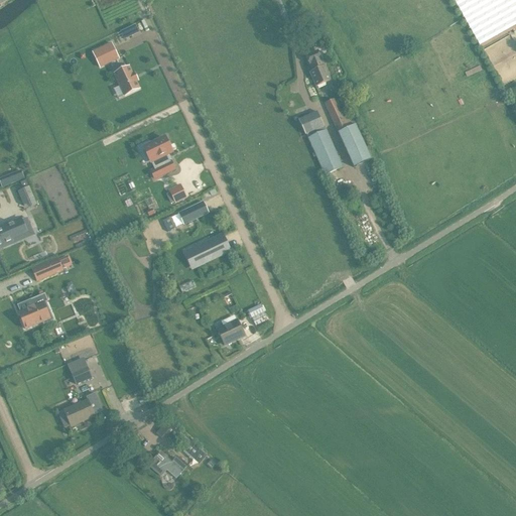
[(452,0),(478,46),(515,25),(515,1),(515,0),(452,0)]
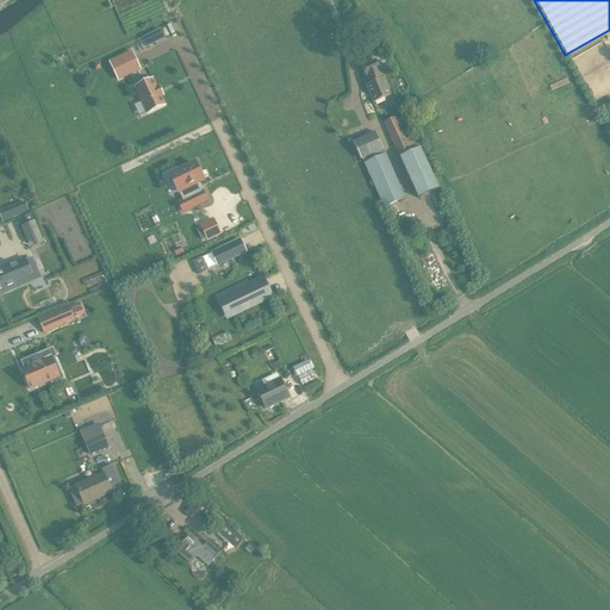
[(352,17),(343,20),(349,33),(358,30),(352,17)]
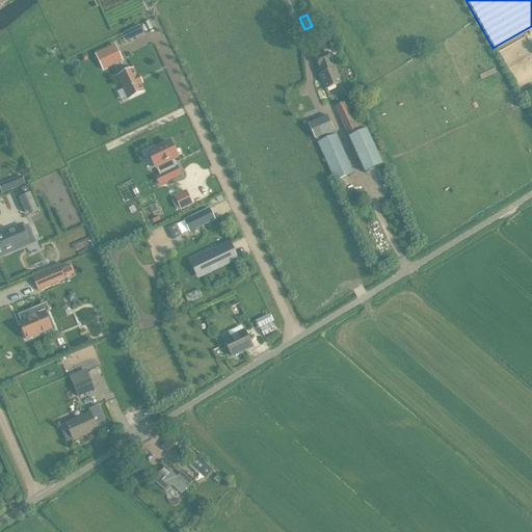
[(132,30),(125,33),(128,42),(135,37),(132,30)]
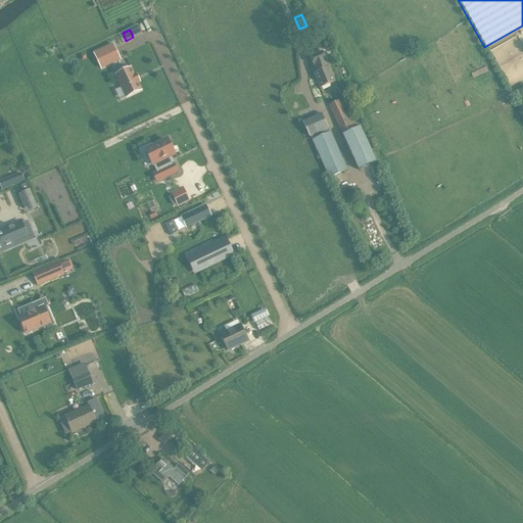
[(112,45),(94,54),(101,68),(120,59),(112,45)]
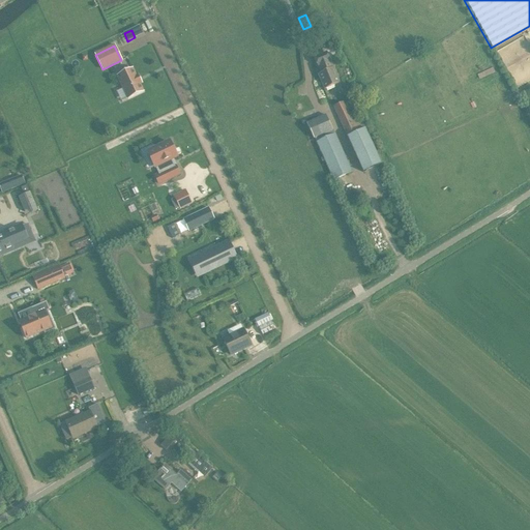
[(332,68),(330,62),(331,62),(327,53),(314,58),(318,67),(319,66),(322,74),(318,75),(325,90),(340,83),(333,68),(332,68)]
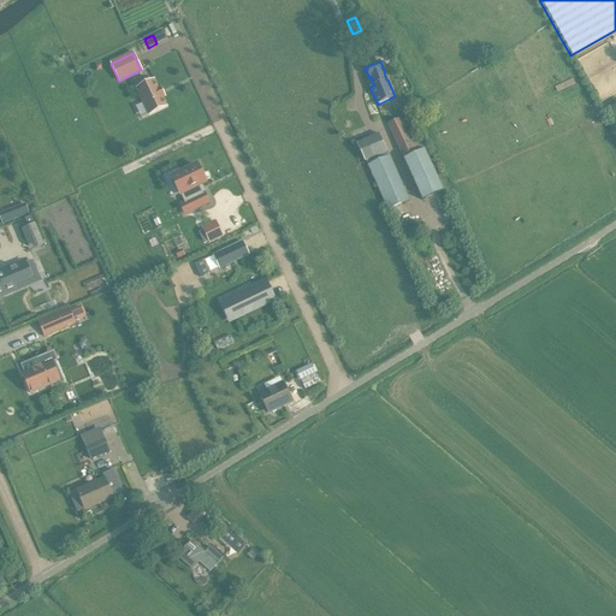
[(154,81),(136,89),(149,114),(166,106),(163,98),(165,96),(160,88),(158,89),(154,81)]
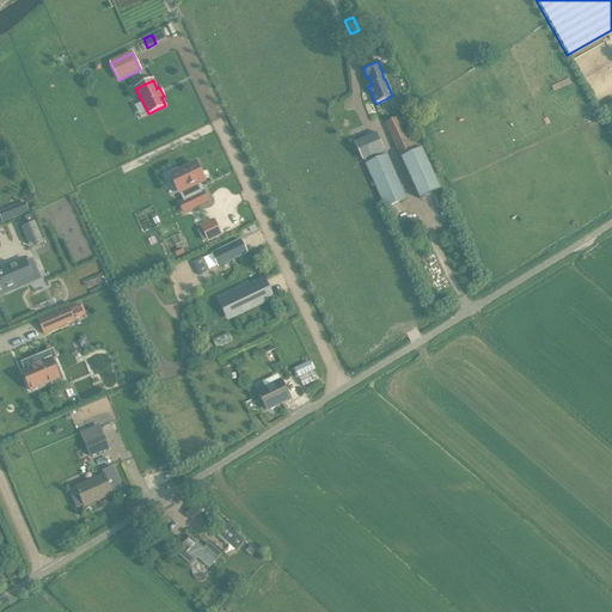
[(385,123),(418,197),(420,199),(440,190),(421,148),(414,130),(404,135),(397,118),(385,123)]
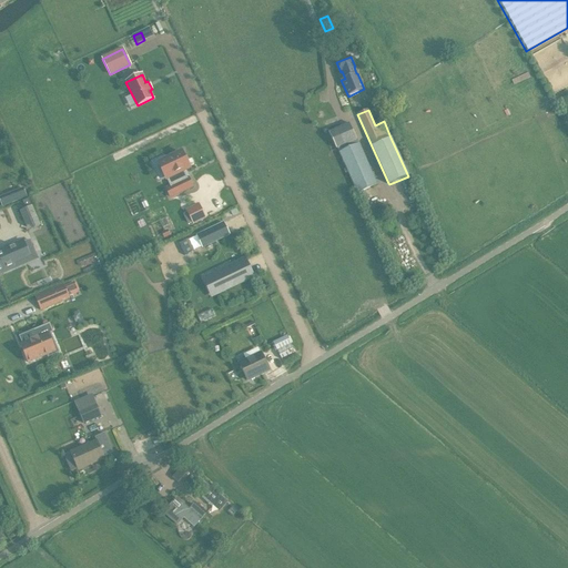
[(337,149),(338,152),(357,193),(377,184),(358,143),(356,140),(357,140),(350,123),(328,133),(336,150),(337,149)]
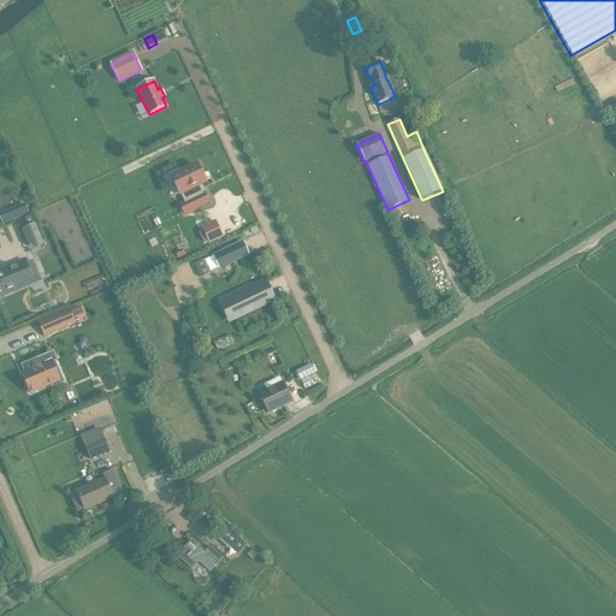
[(197,166),(172,178),(179,194),(181,194),(184,202),(181,205),(185,214),(208,202),(205,194),(203,194),(199,185),(206,182),(197,166)]
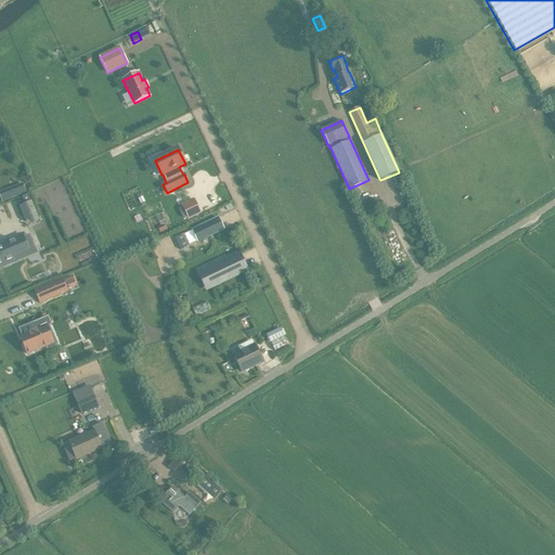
[(23,184),(16,186),(20,194),(26,192),(23,184)]
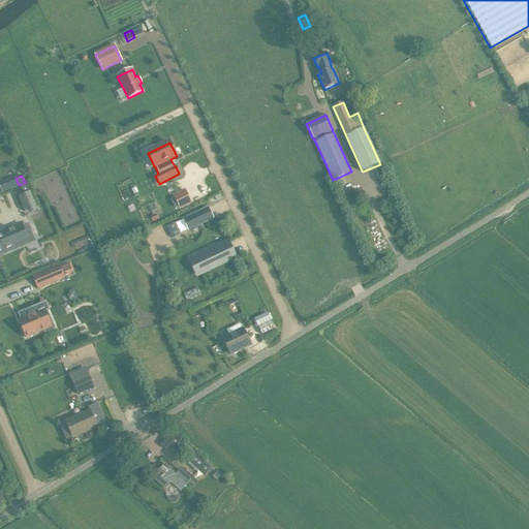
[(23,192),(18,194),(26,216),(37,211),(27,185),(21,187),(23,192)]
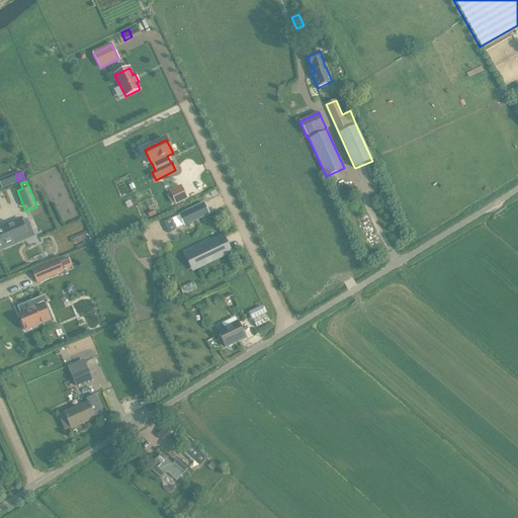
[(172,194),(168,196),(172,203),(175,202),(176,204),(187,199),(181,186),(170,192),(172,194)]
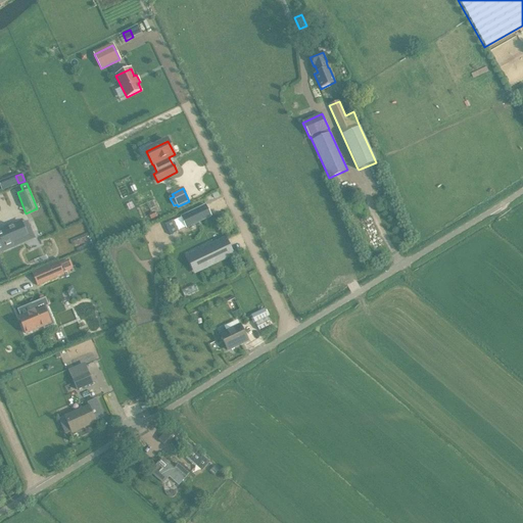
[(205,205),(184,216),(189,227),(210,217),(205,205)]
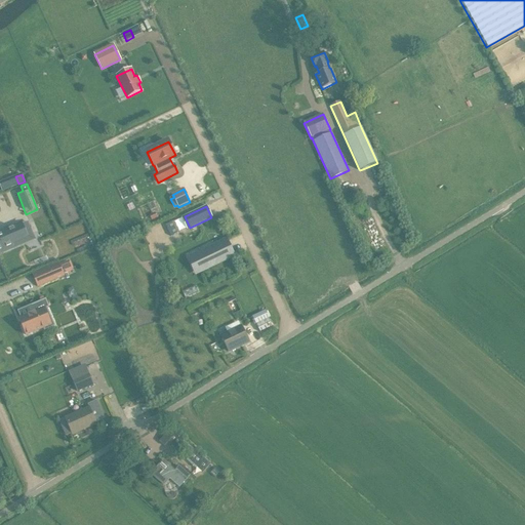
[(0,253),(13,248),(11,243),(32,234),(28,223),(22,225),(21,223),(4,230),(5,234),(1,236),(1,235),(0,235),(0,253)]
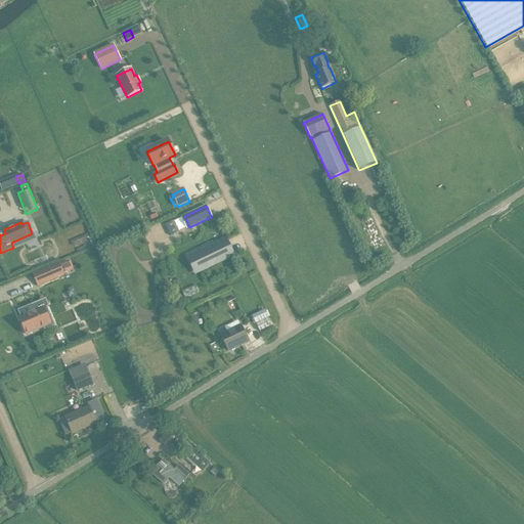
[(172,222),(166,225),(171,236),(177,233),(172,222)]
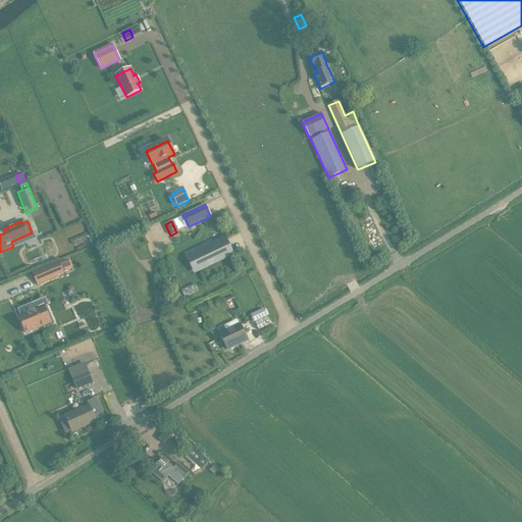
[(224,239),(191,255),(199,270),(231,255),(224,239)]
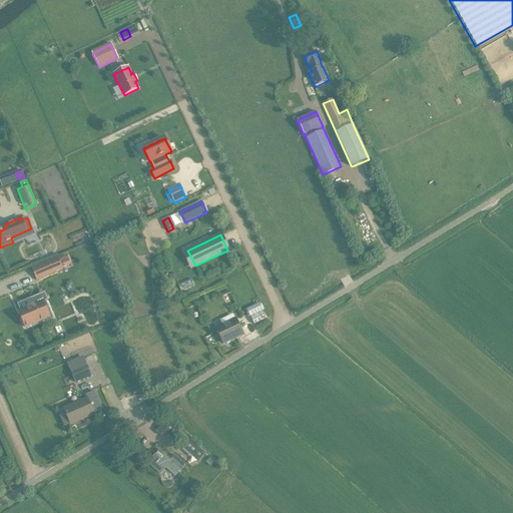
[(67,254),(57,259),(61,269),(71,264),(67,254)]
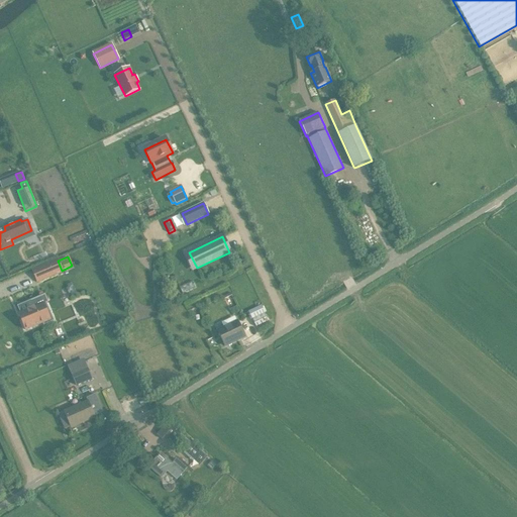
[(58,260),(33,271),(37,282),(63,272),(62,271),(58,261),(58,260)]
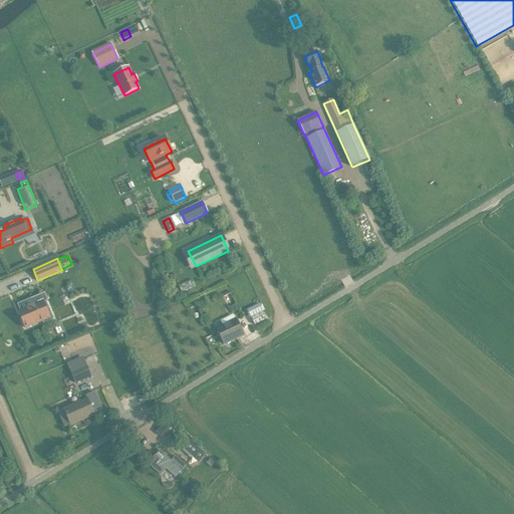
[(33,306),(19,312),(25,328),(42,321),(43,324),(54,319),(46,301),(48,301),(44,293),(30,299),(33,306)]
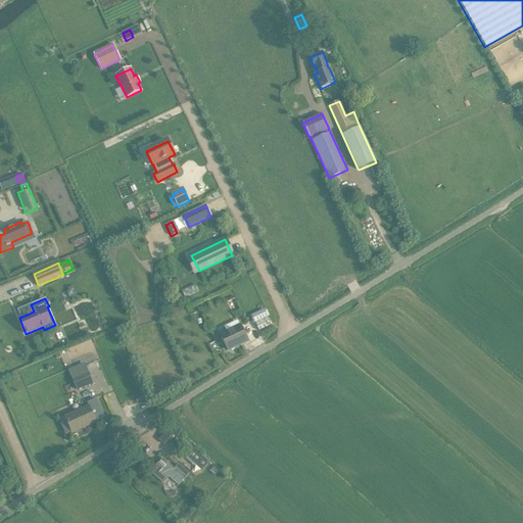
[(265,310),(251,316),(255,323),(269,317),(265,310)]
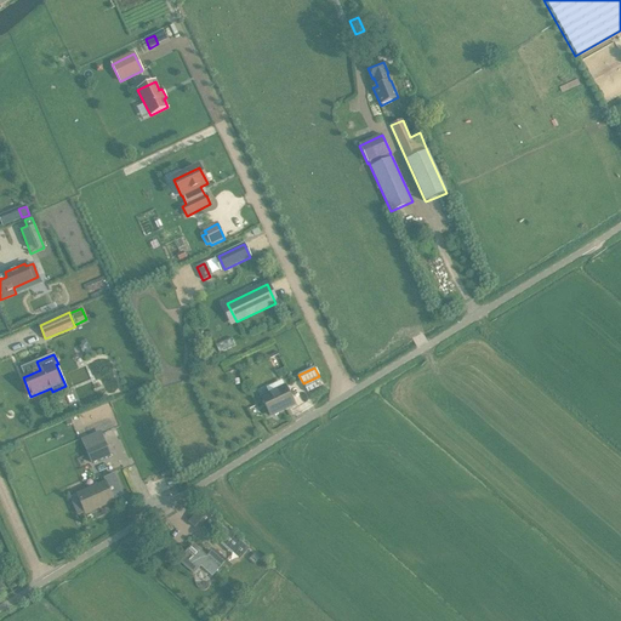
[(319,376),(303,383),(307,393),(323,386),(319,376)]
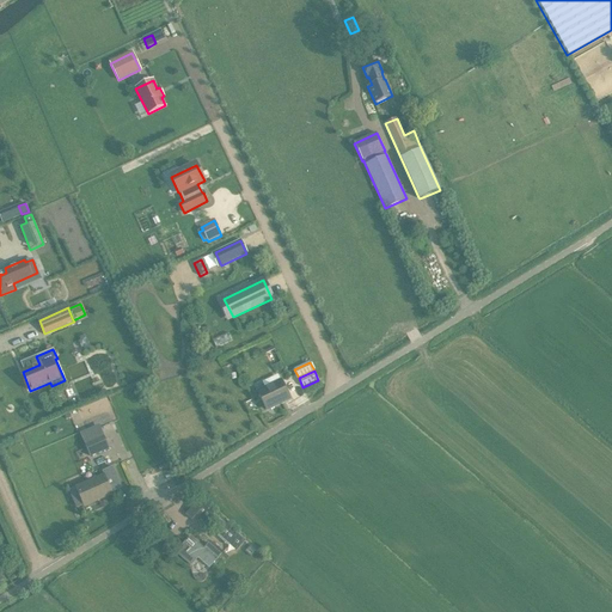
[(276,402),(289,396),(281,381),(258,392),(267,410),(277,404),(276,402)]
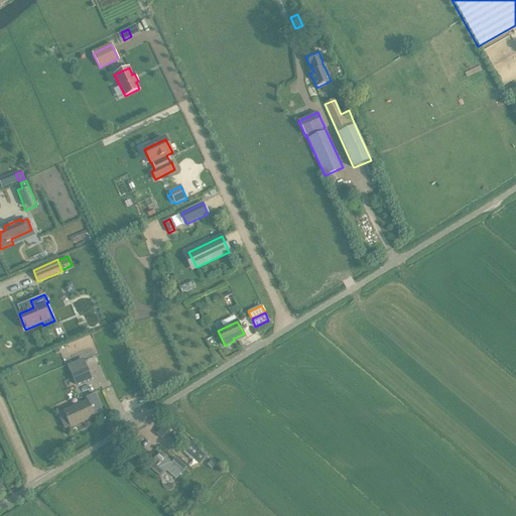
[(84,361),(69,367),(77,385),(92,378),(84,361)]
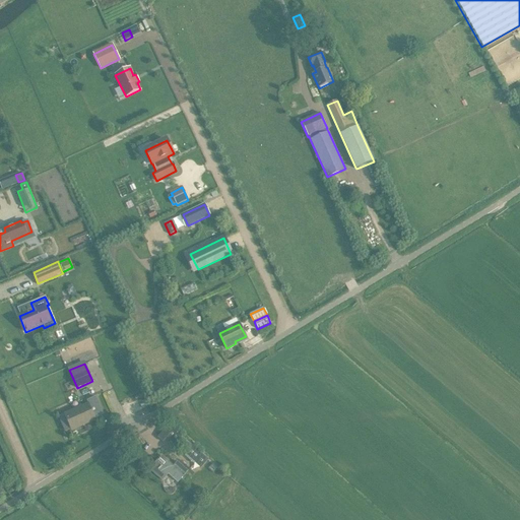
[(88,400),(87,401),(88,403),(95,418),(104,415),(102,411),(95,397),(88,400)]
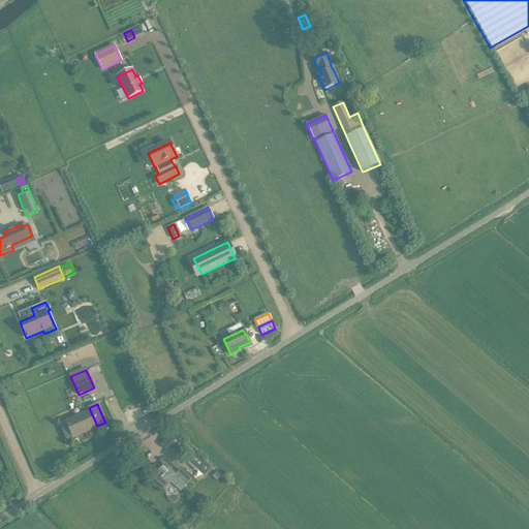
[(90,410),(65,422),(71,436),(88,429),(89,431),(97,427),(97,426),(90,410)]
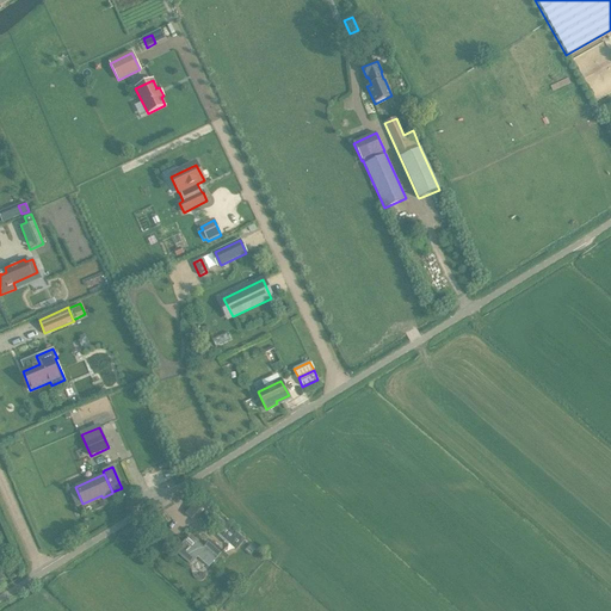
[(199,525),(210,514),(196,501),(190,510),(187,508),(180,517),(185,522),(190,517),(199,525)]
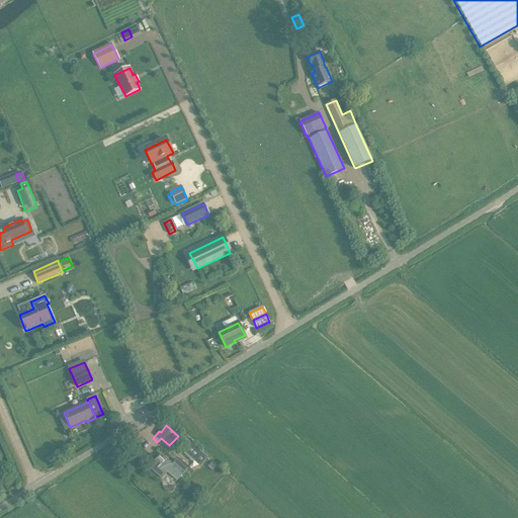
[(207,458),(191,444),(184,452),(200,466),(207,458)]
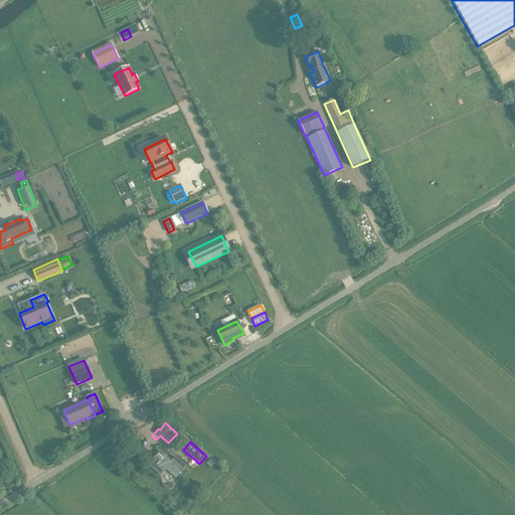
[(176,457),(172,462),(161,452),(148,466),(160,476),(166,470),(176,478),(186,466),(176,457)]
